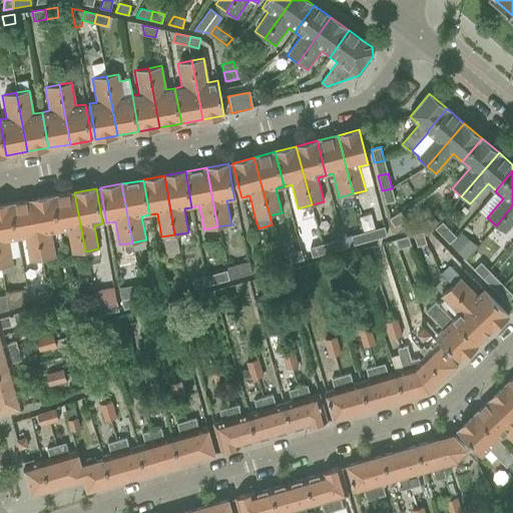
[(392,188),(382,190),(385,203),(395,200),(392,188)]
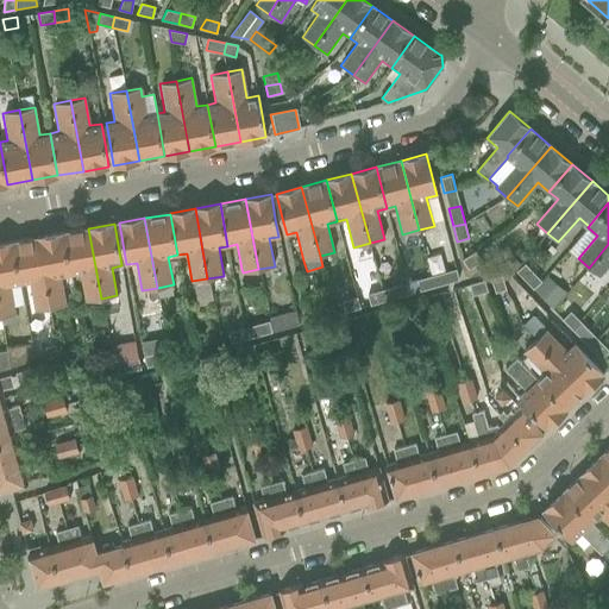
[(88,228),(63,233),(70,275),(71,275),(80,274),(85,301),(101,299),(88,228)]
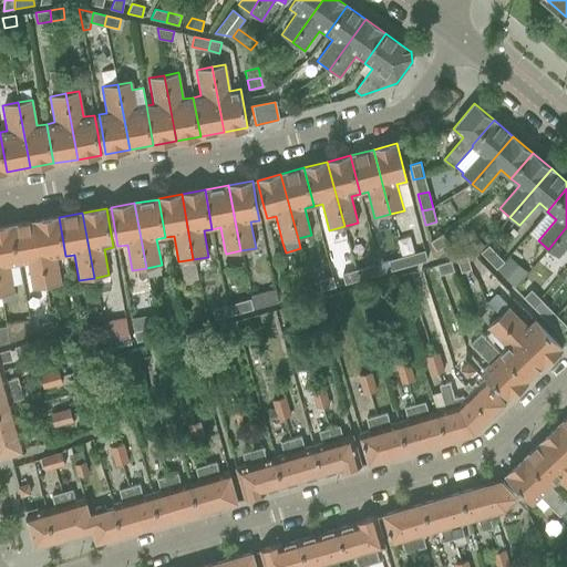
[(59,217),(35,222),(47,286),(62,284),(61,281),(57,258),(65,256),(65,255),(59,217)]
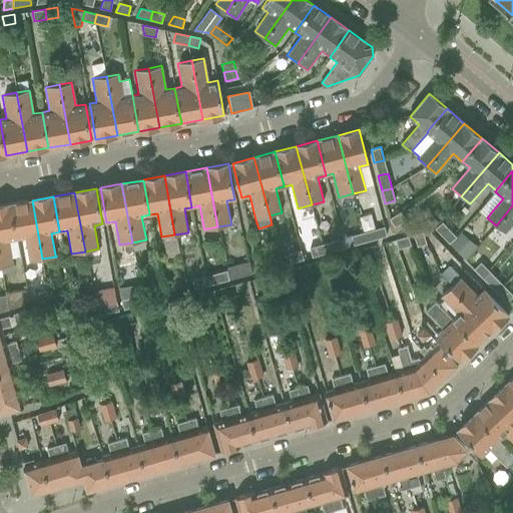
[(32,200),(10,204),(17,239),(25,237),(29,262),(42,259),(32,200)]
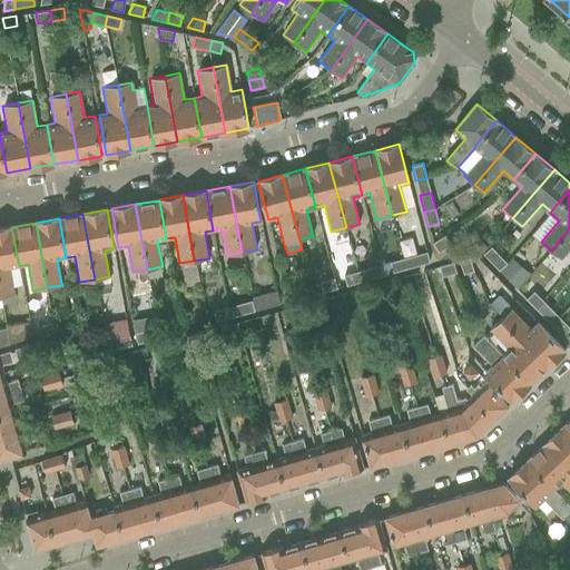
[(11,227),(0,228),(0,295),(15,294),(15,290),(10,267),(19,266),(11,227)]
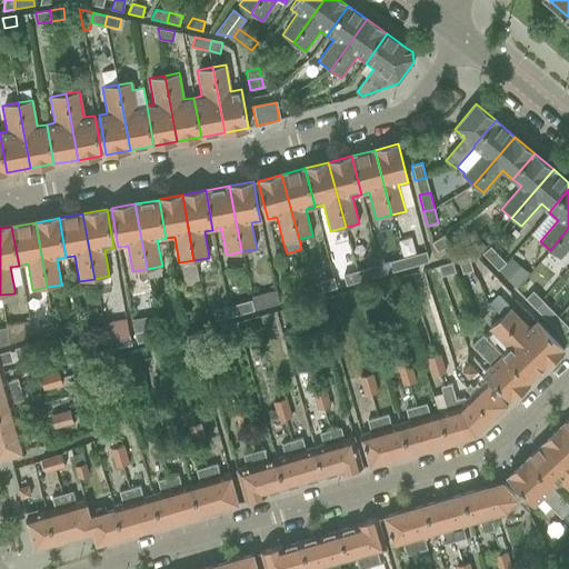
[(568,228),(551,250),(550,250),(560,259),(568,248),(568,228)]
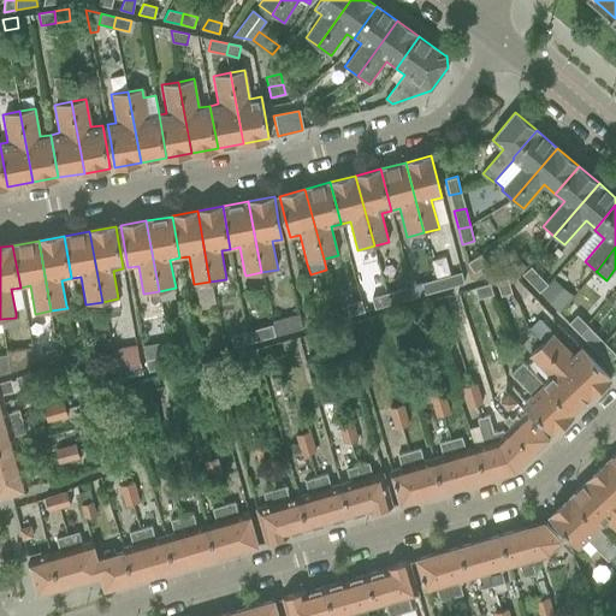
[(480,254),(468,262),(474,272),(486,264),(480,254)]
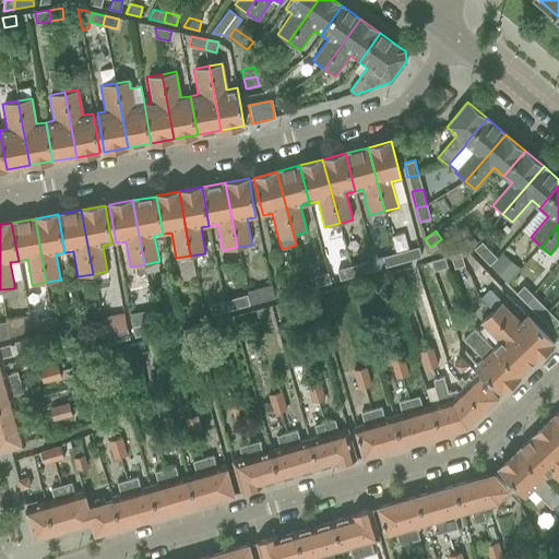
[(482,242),(474,250),(484,259),(491,251),(482,242)]
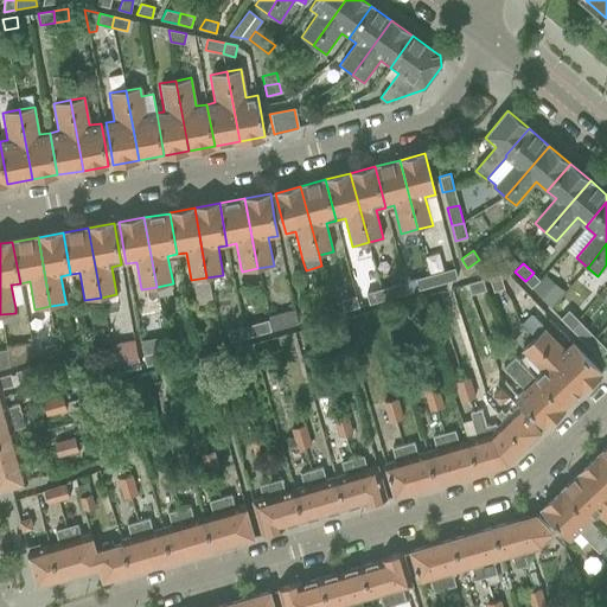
[(448,269),(430,275),(430,278),(433,286),(452,281),(448,269)]
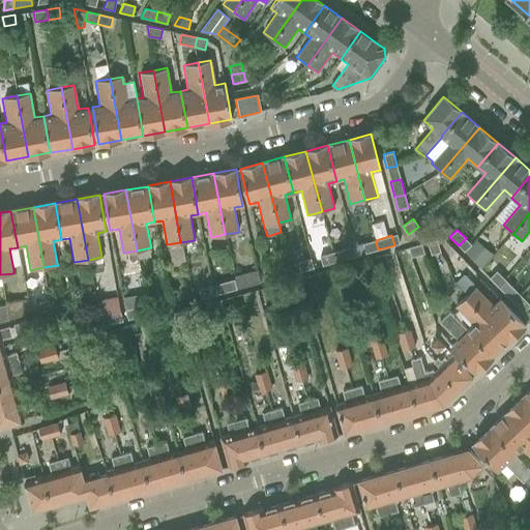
[(477,238),(464,252),(479,268),(493,256),(477,238)]
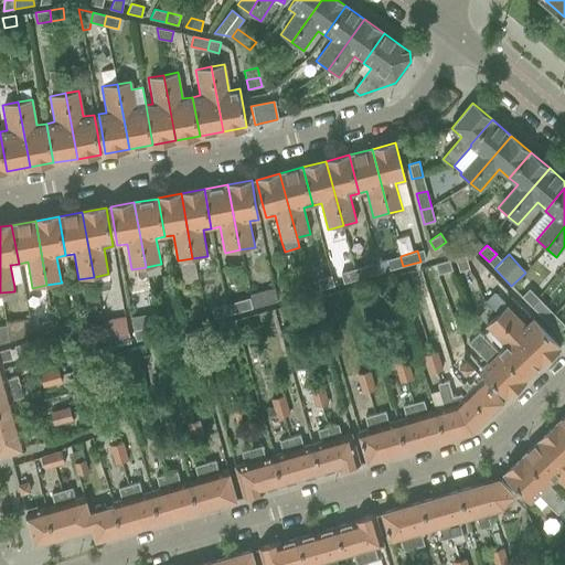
[(465,255),(455,258),(459,272),(469,268),(465,255)]
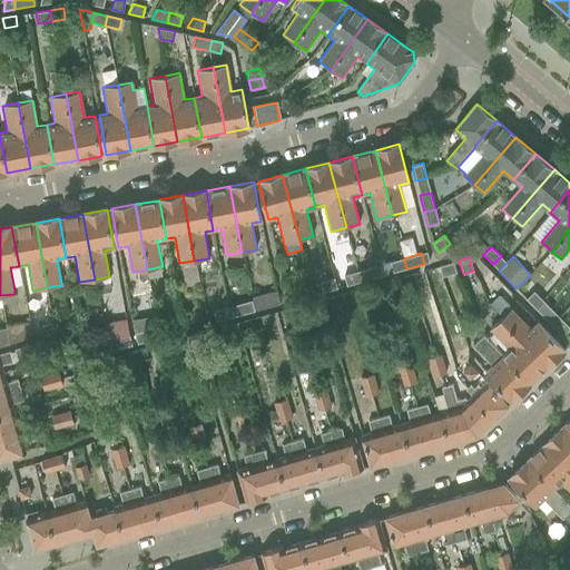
[(404,258),(390,262),(393,273),(406,268),(404,261),(404,258)]
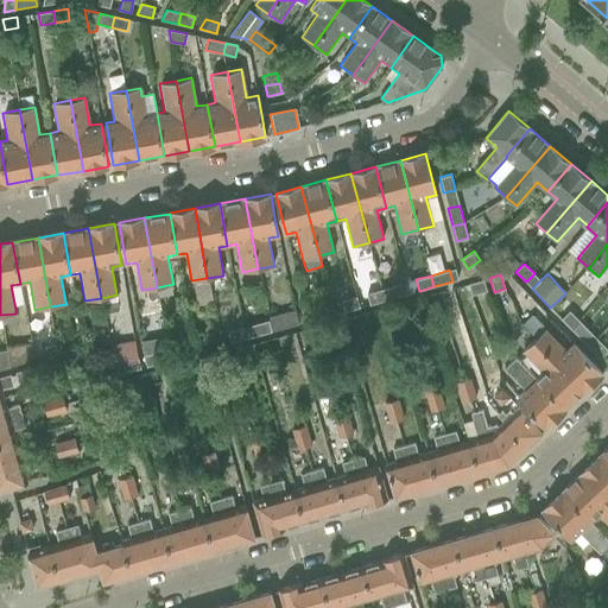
[(211,302),(207,278),(191,280),(196,304),(211,302)]
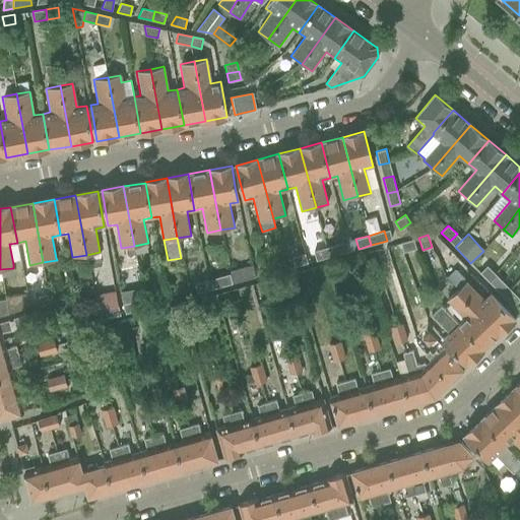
[(412,240),(401,243),(403,252),(415,248),(412,240)]
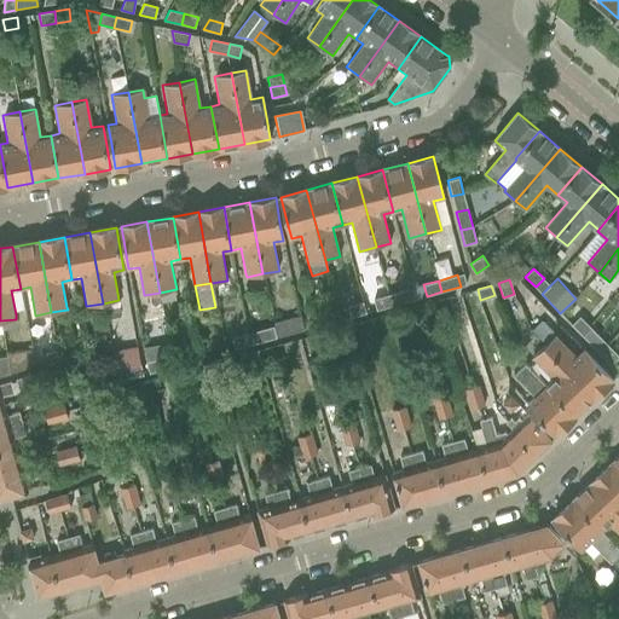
[(24,312),(21,289),(11,290),(16,314),(24,312)]
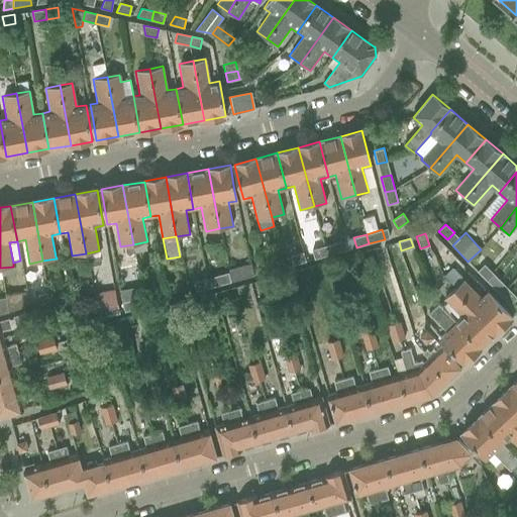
[(149,252),(147,241),(133,244),(135,255),(149,252)]
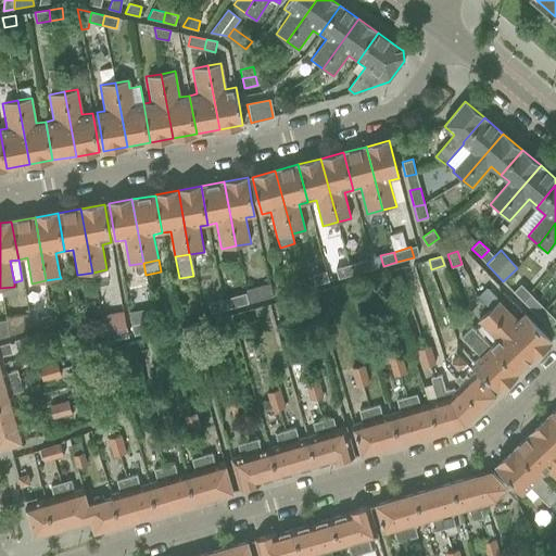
[(366,260),(336,268),(338,279),(368,270),(366,260)]
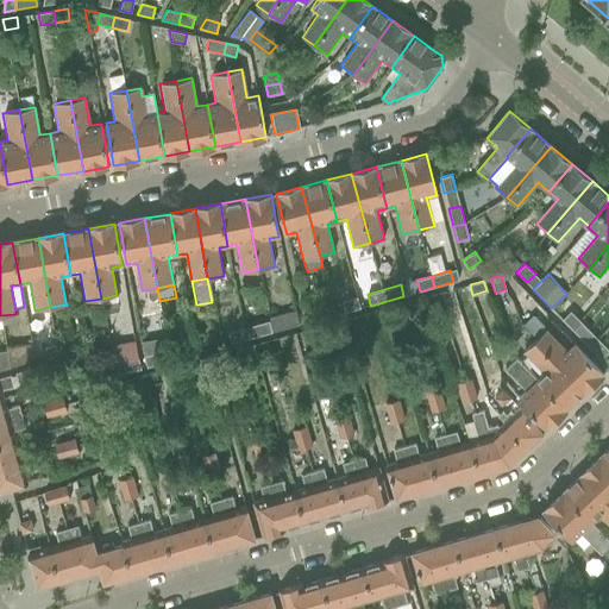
[(470,284),(452,290),(462,318),(470,315),(478,313),(472,295),(470,284)]
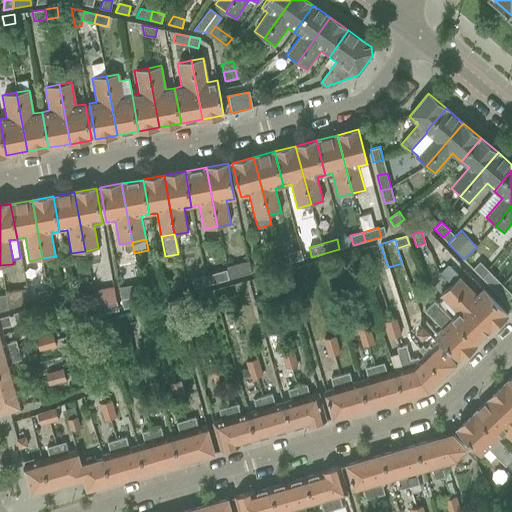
[(301,250),(287,253),(289,263),(303,259),(301,250)]
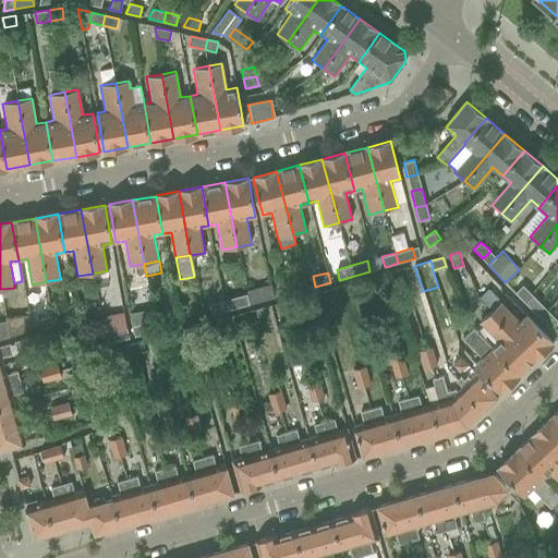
[(270,284),(247,291),(250,303),(250,304),(274,298),(274,296),(270,284)]
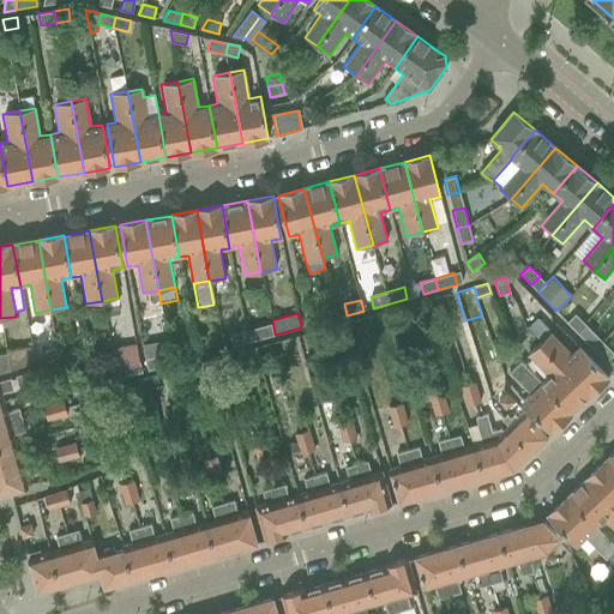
[(575,313),(566,321),(577,333),(587,325),(575,313)]
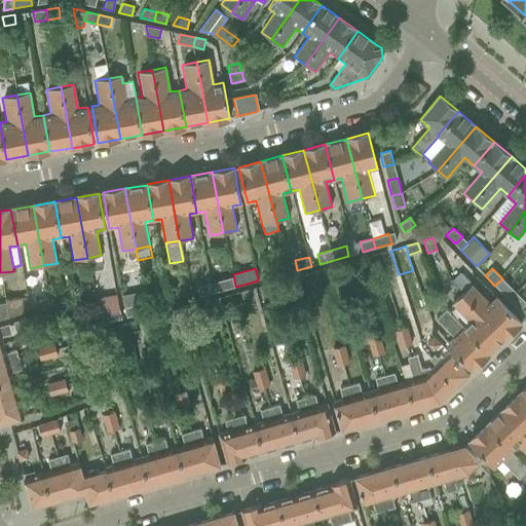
[(460,272),(451,280),(463,293),(472,285),(460,272)]
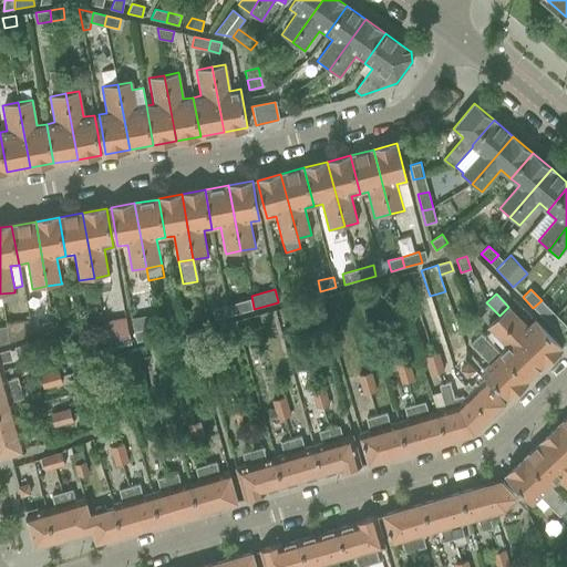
[(250,300),(238,303),(240,312),(253,309),(250,300)]
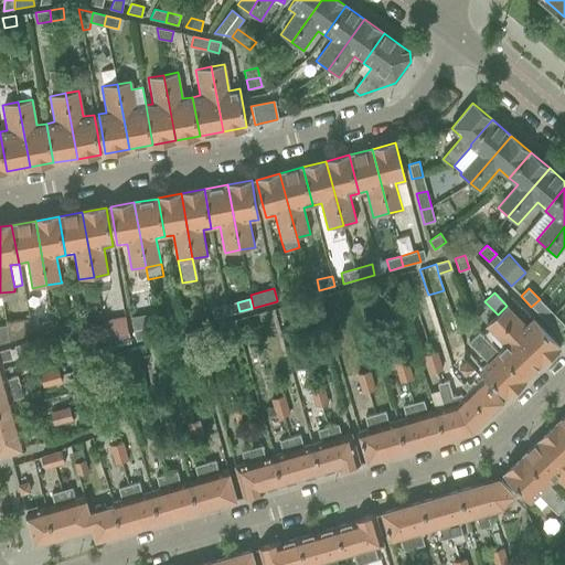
[(540,299),(531,307),(547,323),(555,316),(540,299)]
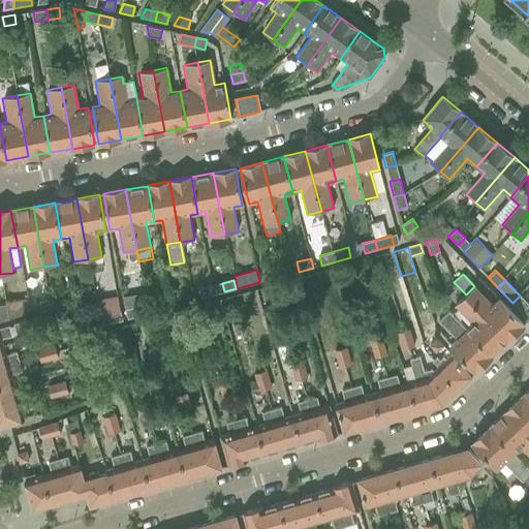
[(211,285),(198,288),(200,298),(213,294),(211,285)]
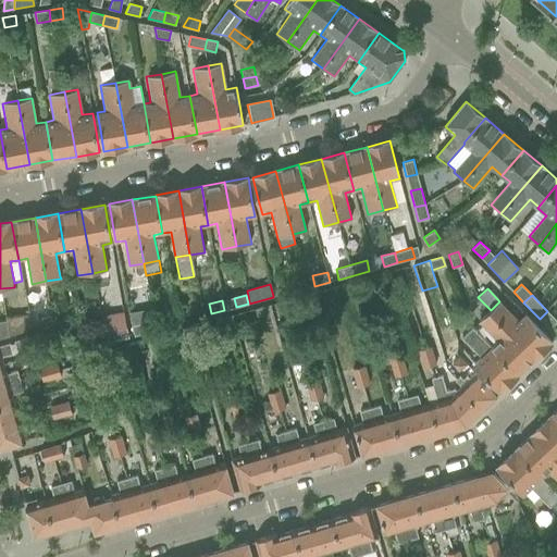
[(491,310),(489,311),(534,358),(552,342),(524,313),(518,320),(499,301),(491,310)]
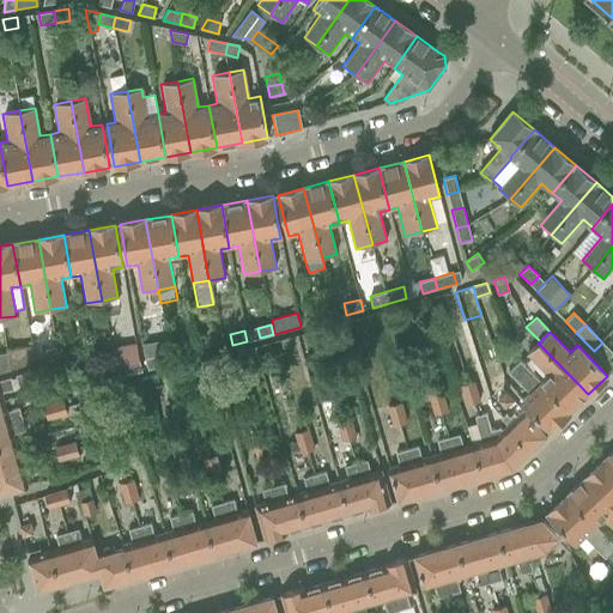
[(141,347),(144,358),(159,354),(163,365),(173,363),(167,340),(141,347)]
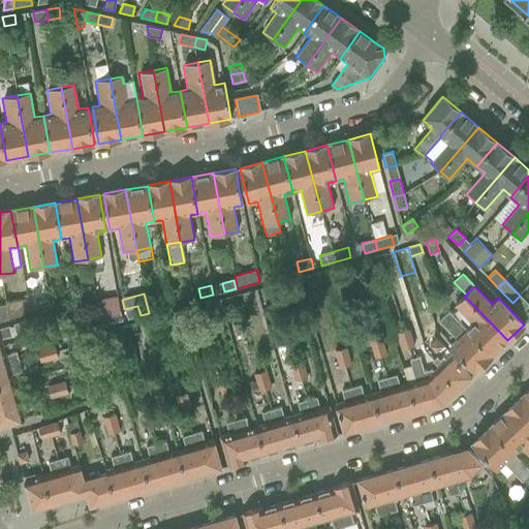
[(471,324),(466,329),(491,355),(507,340),(464,296),(454,306),(471,324)]
